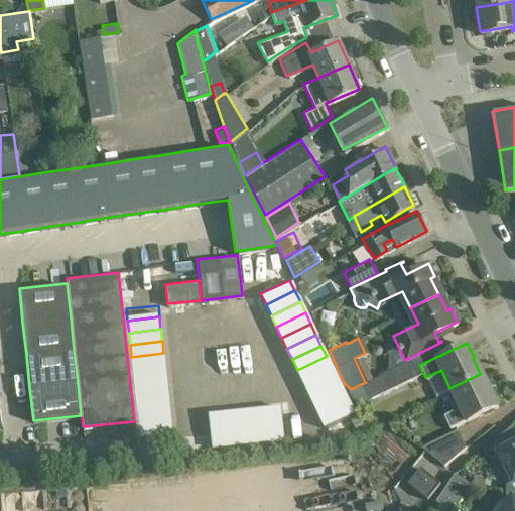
[(163,353),(131,357),(132,369),(164,365),(163,353)]
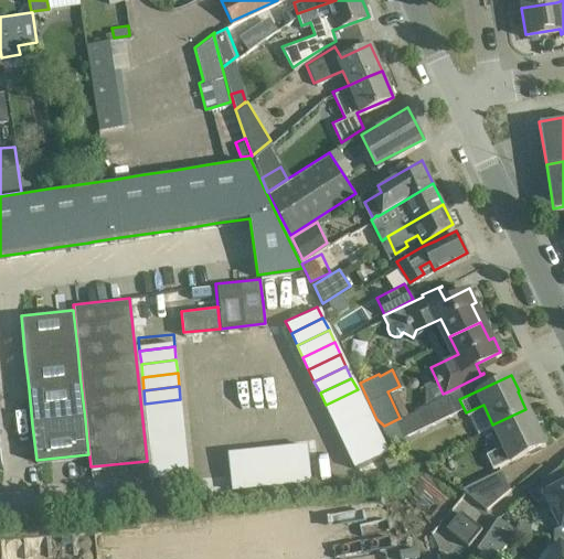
[(358,389),(326,405),(331,417),(363,401),(358,389)]
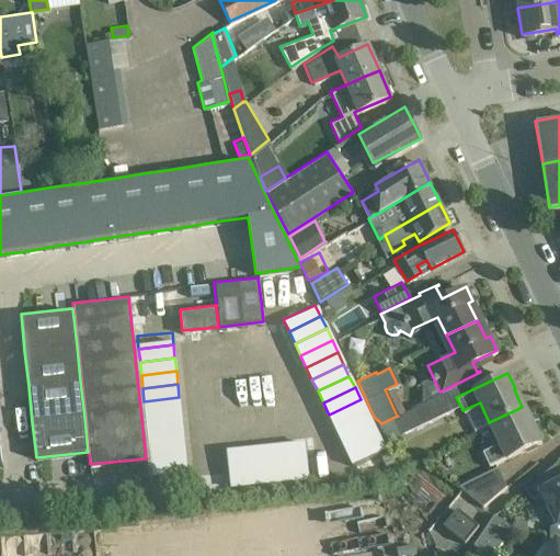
[(453,407),(445,389),(440,392),(397,416),(392,418),(399,432),(453,407)]
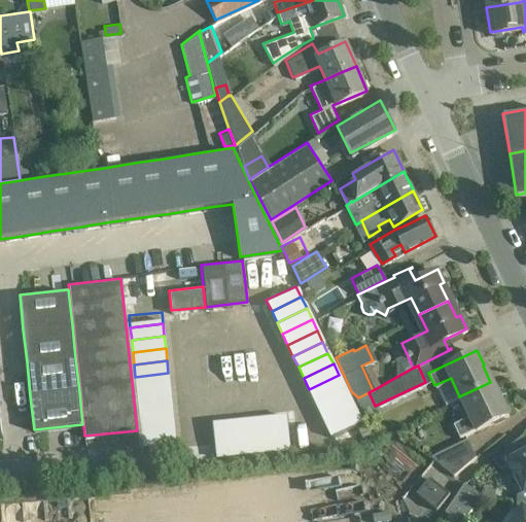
[(168,373),(135,377),(137,388),(169,385),(168,373)]
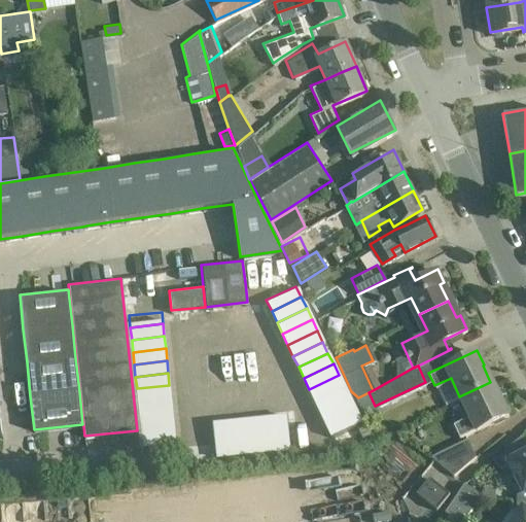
[(339,375),(309,389),(314,401),(344,386),(339,375)]
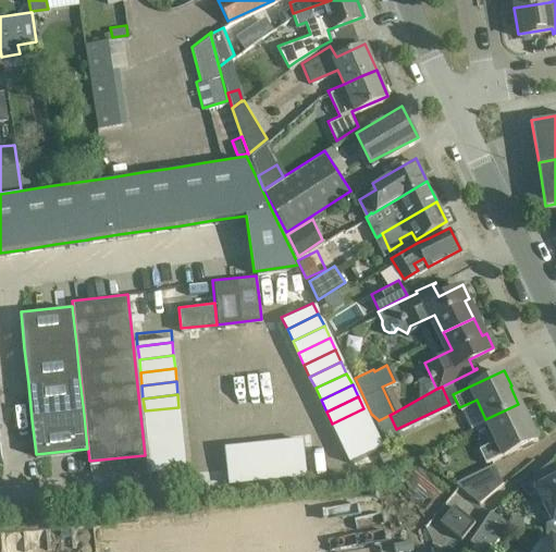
[(527,421),(518,404),(485,419),(494,438),(478,446),(485,461),(535,437),(528,421),(527,421)]
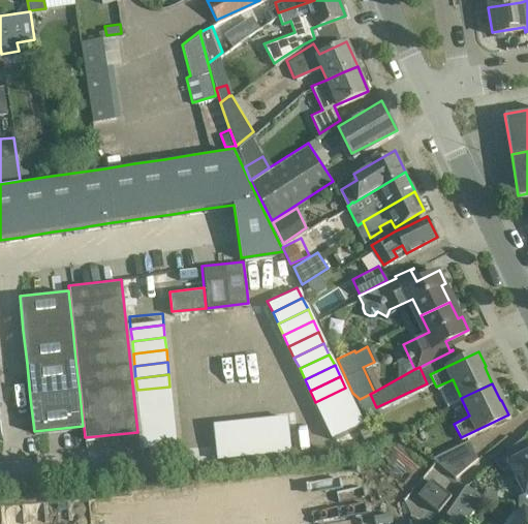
[(169,387),(137,390),(138,402),(172,399),(169,387)]
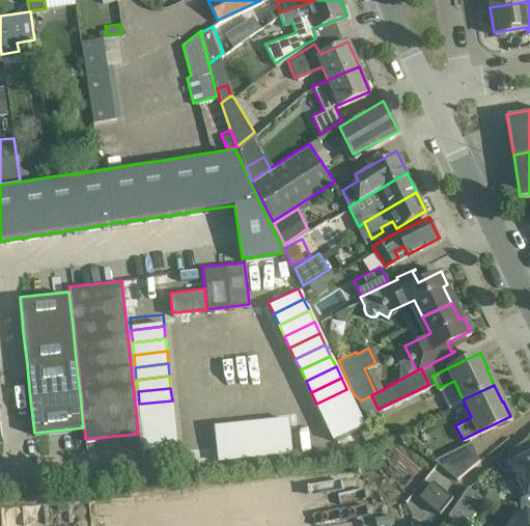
[(346,389),(316,404),(322,415),(352,400),(346,389)]
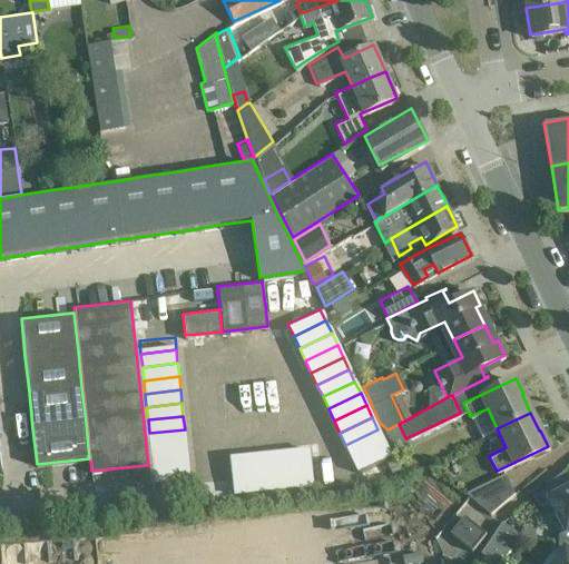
[(185,429),(149,433),(150,446),(186,443),(185,429)]
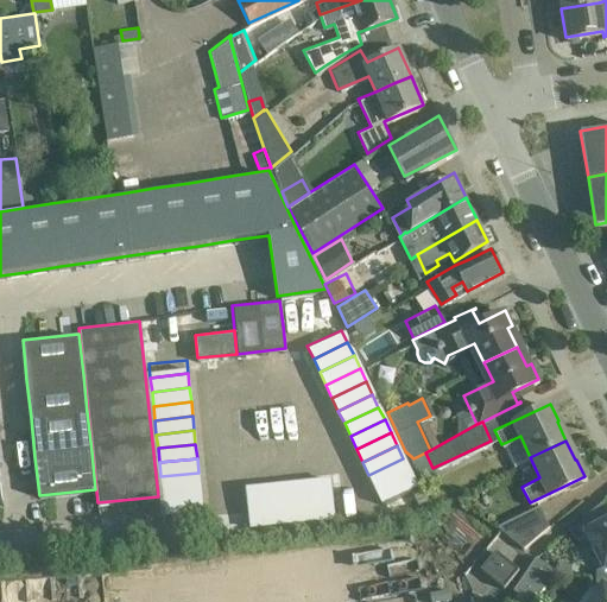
[(403,458),(368,475),(375,487),(409,471),(403,458)]
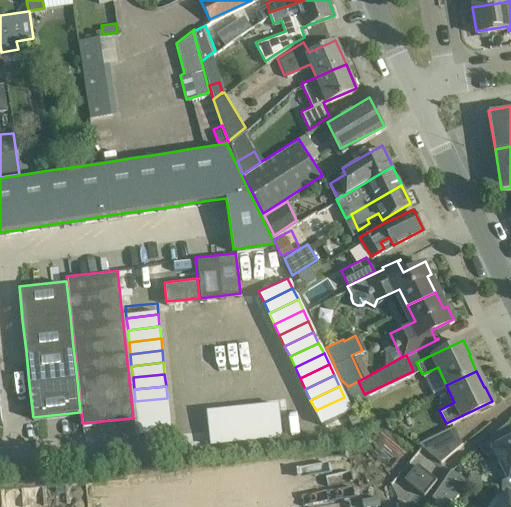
[(167,398),(135,401),(136,413),(168,410),(167,398)]
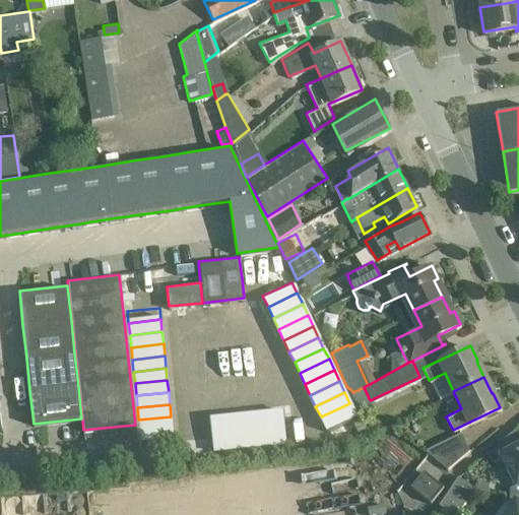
[(276,409),(264,411),(268,444),(279,442),(276,409)]
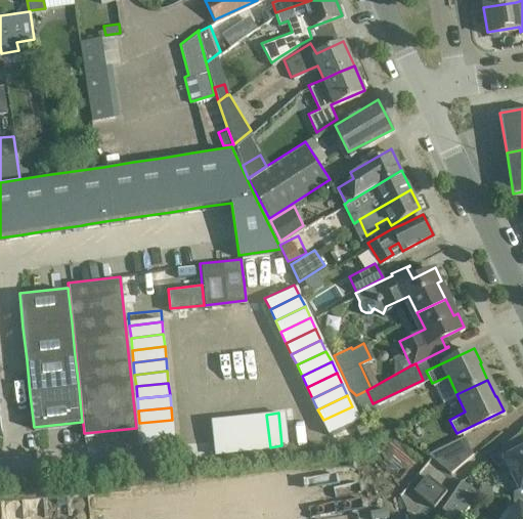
[(266,415),(254,416),(258,448),(270,447),(266,415)]
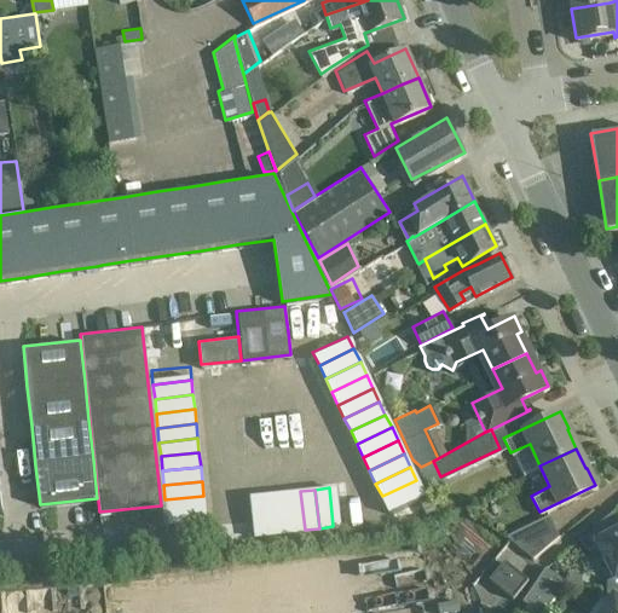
[(300,491),(286,492),(290,531),(305,530),(300,491)]
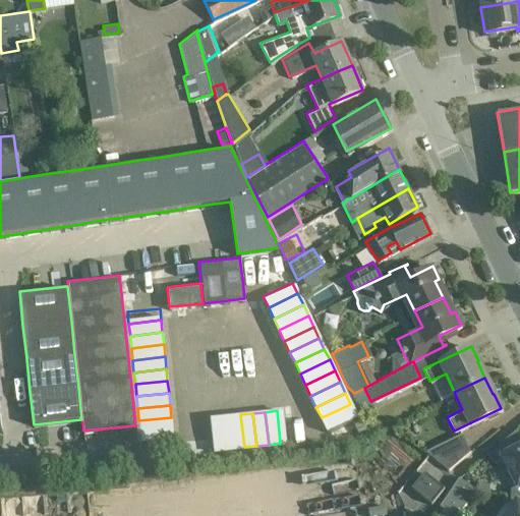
[(240,414),(228,416),(232,448),(244,447),(240,414)]
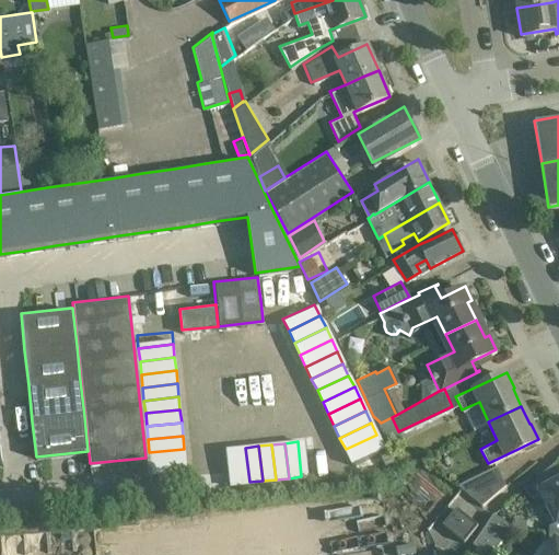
[(245,448),(232,449),(236,484),(249,482),(245,448)]
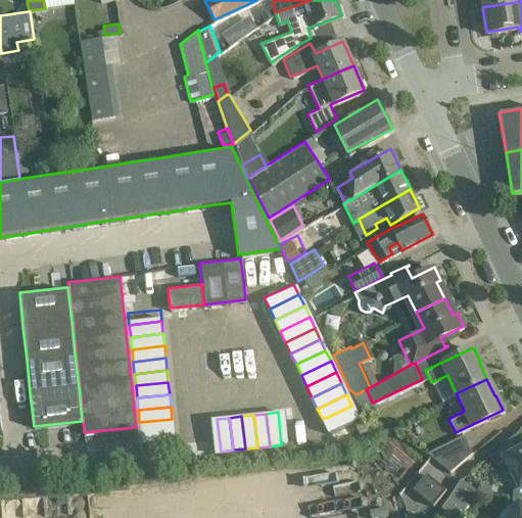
[(172,419),(139,422),(141,434),(173,431),(172,419)]
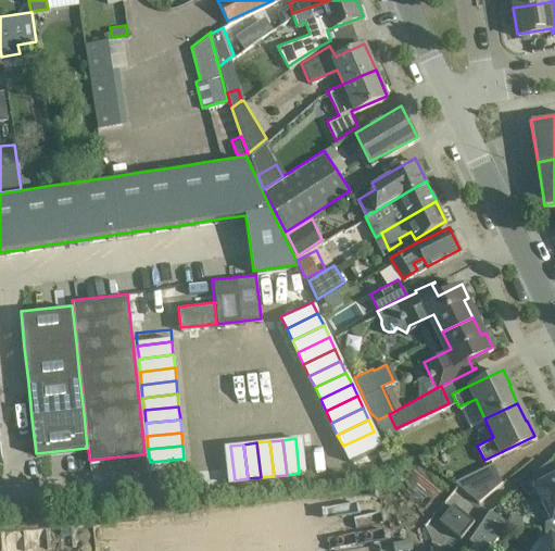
[(230,446),(217,447),(222,481),(235,480),(230,446)]
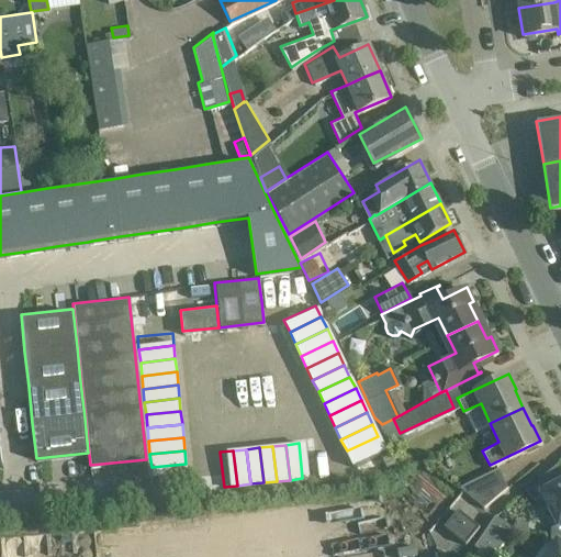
[(550,532),(560,532),(560,465),(558,460),(525,488),(533,498),(541,492),(558,522),(550,525),(550,532)]
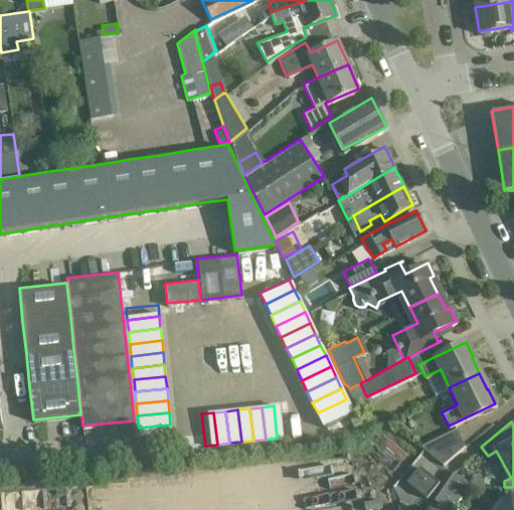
[(465,445),(456,427),(420,445),(443,463),(465,445)]
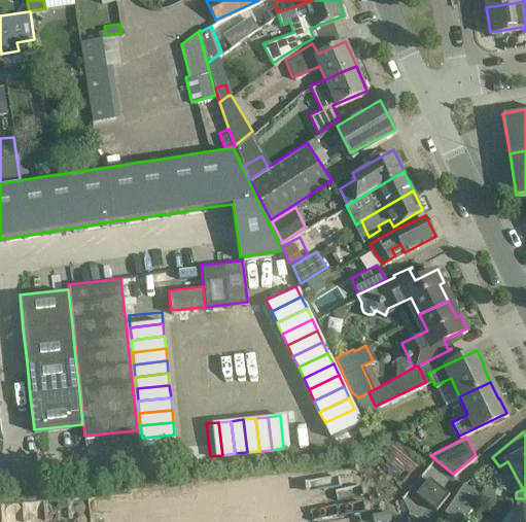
[(449,492),(428,476),(416,491),(435,508),(449,492)]
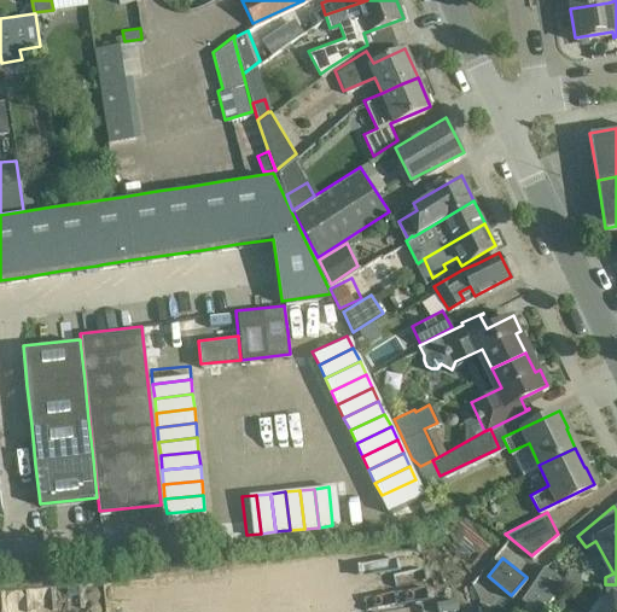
[(545,584),(554,592),(564,578),(543,564),(530,584),(540,590),(545,584)]
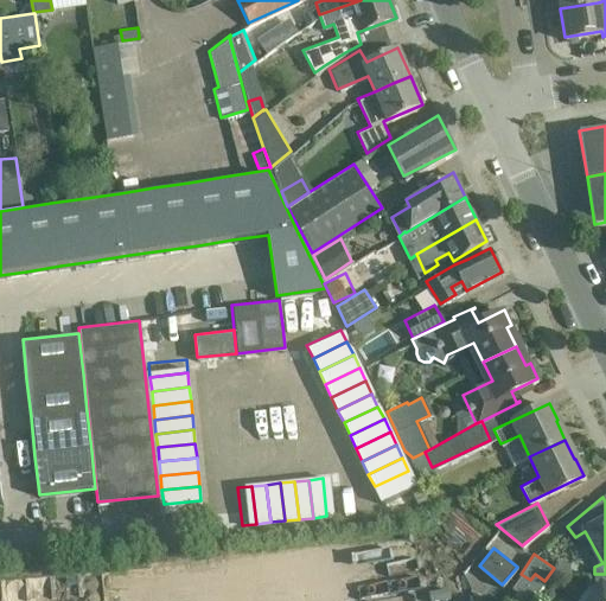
[(530,600),(544,581),(535,574),(530,580),(521,574),(511,587),(530,600)]
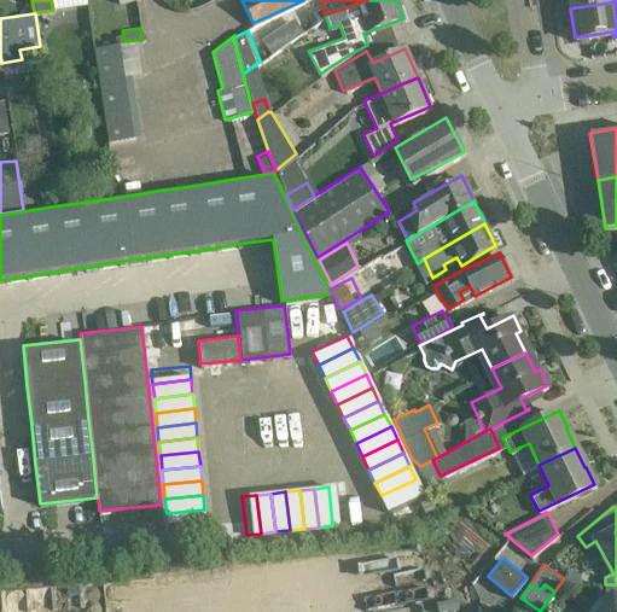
[(616,611),(616,584),(605,584),(605,590),(611,595),(599,611),(616,611)]
